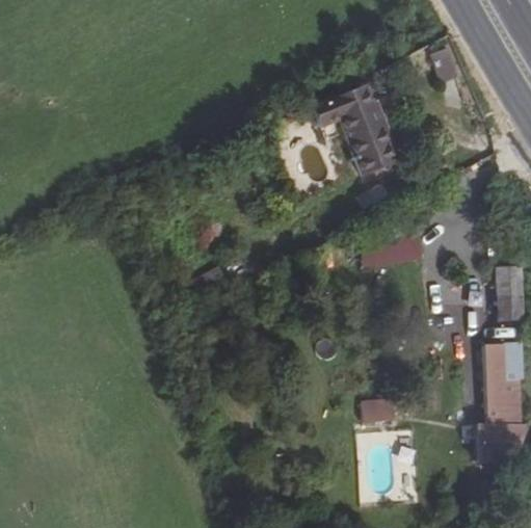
[(439,78),(457,72),(446,43),(428,50),(439,78)]
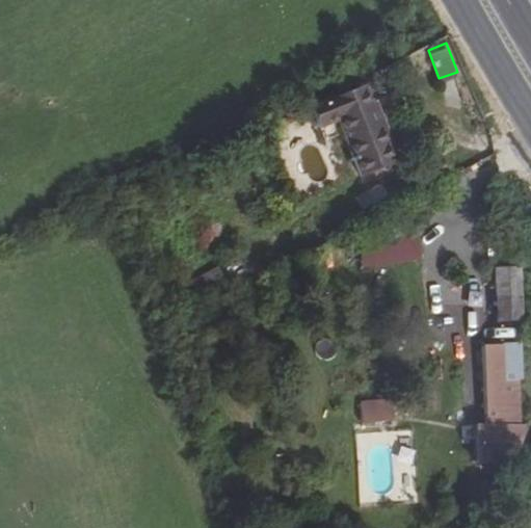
[(364,86),(312,107),(320,127),(339,121),(362,176),(393,164),(387,147),(394,143),(376,98),(369,100),(364,86)]
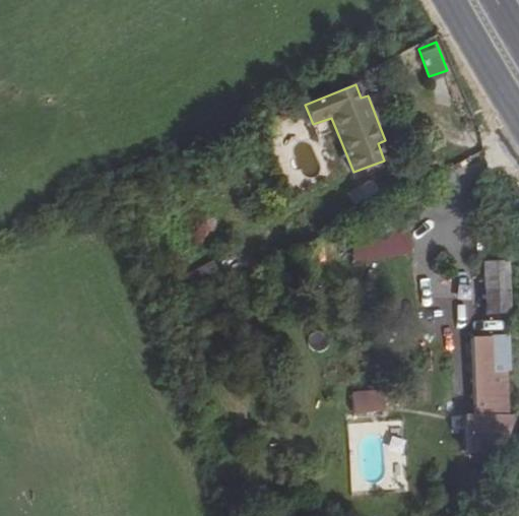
[(413,249),(409,226),(349,236),(353,260),(413,249)]
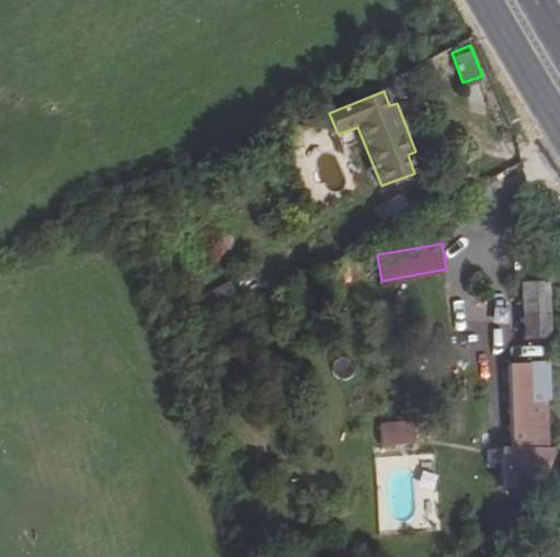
[(550,281),(524,281),(525,338),(551,338),(550,281)]
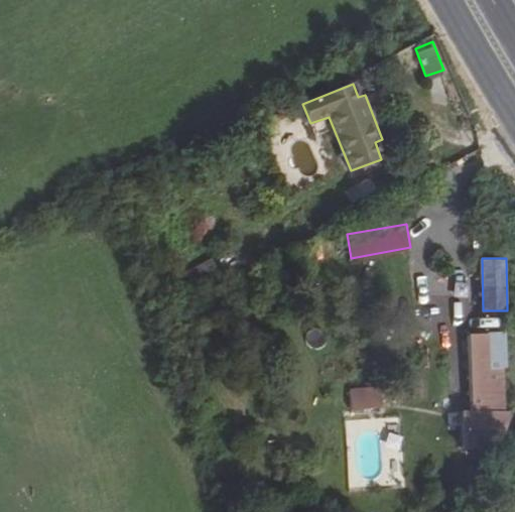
[(507,334),(471,334),(472,409),(476,409),(476,443),(507,442),(507,409),(510,409),(507,334)]
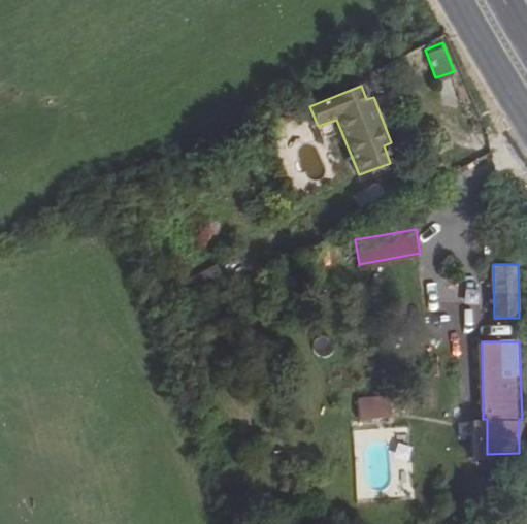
[(391,395),(360,397),(361,422),(393,420),(391,395)]
